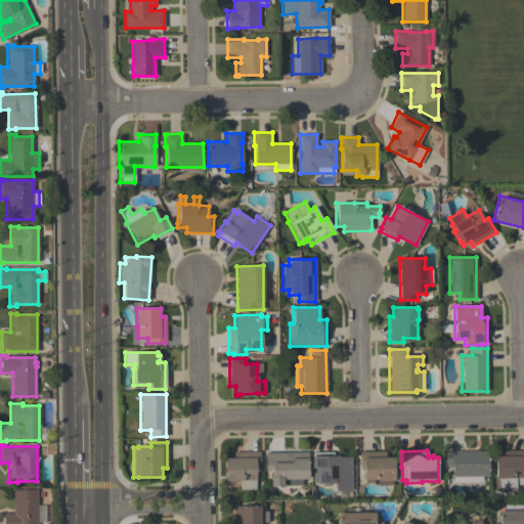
[(523,450),(523,484),(518,484),(518,490),(494,491),(494,477),(495,477),(494,456),(503,456),(503,450),(523,450)]
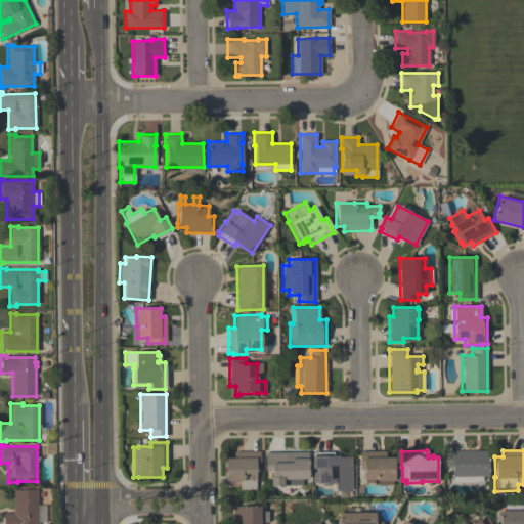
[(255,489),(239,489),(239,481),(224,481),(224,457),(233,457),(233,451),(259,451),(259,468),(255,468),(255,489)]
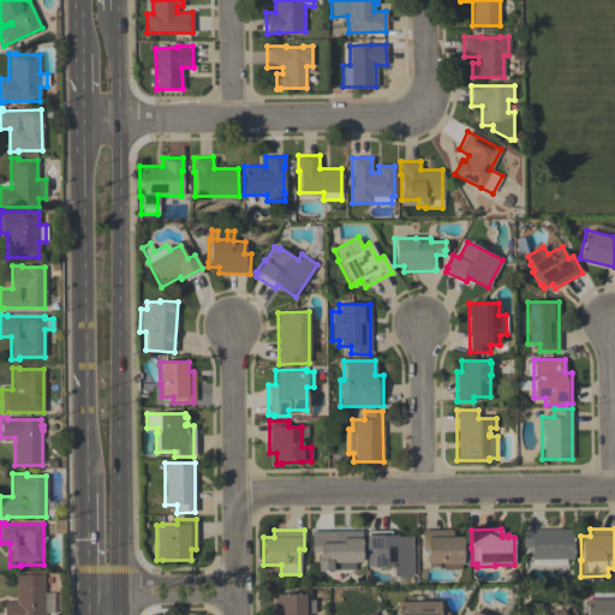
[(362,562),(354,562),(354,569),(333,569),(333,572),(317,572),(317,560),(320,560),(320,551),(311,551),(311,531),(362,530),(362,562)]
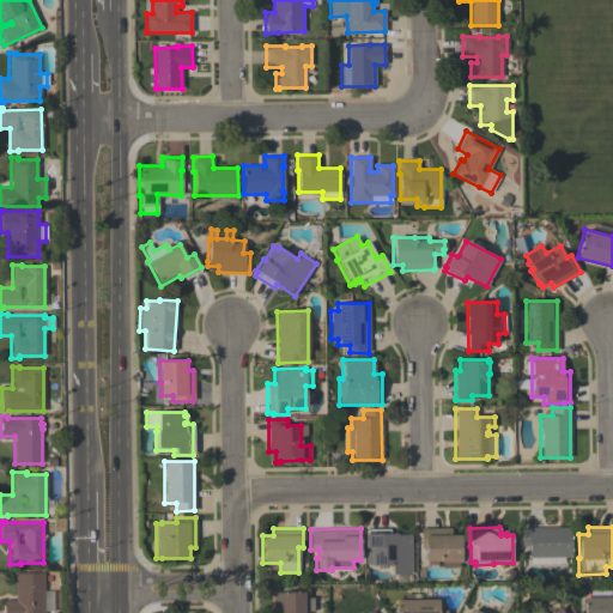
[(459,568),(442,568),(442,563),(437,563),(437,565),(426,565),(426,562),(425,562),(425,548),(420,548),(420,528),(450,528),(450,535),(461,535),(461,562),(459,562),(459,568)]
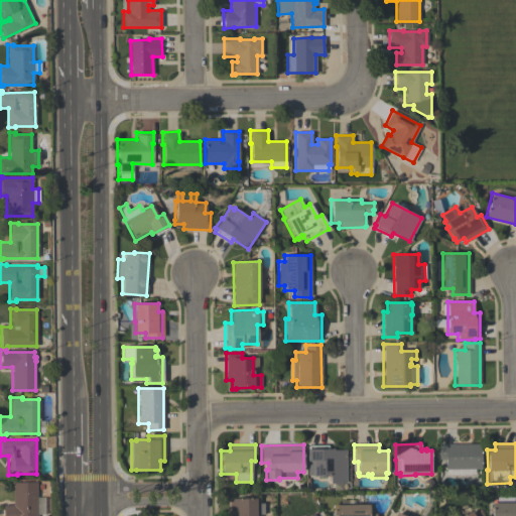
[(481,444),(481,469),(445,469),(445,460),(438,460),(438,444),(481,444)]
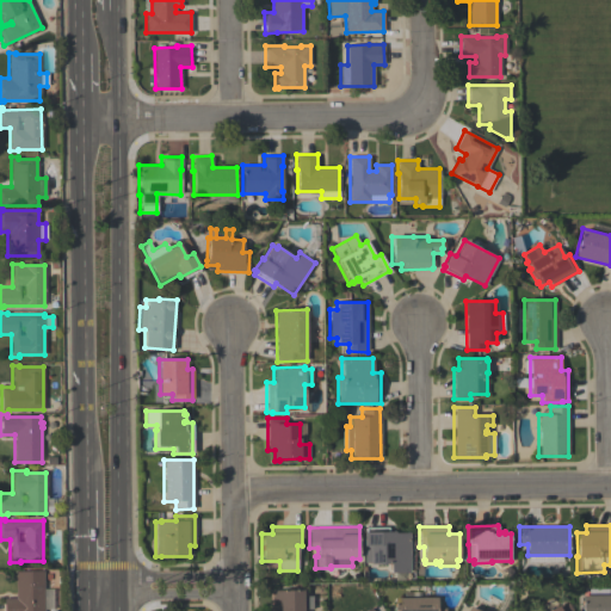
[(409,532),(409,573),(390,573),(390,565),(370,565),(370,562),(365,562),(365,547),(363,547),(363,532),(365,532),(365,528),(388,528),(388,531),(394,531),(394,532),(409,532)]
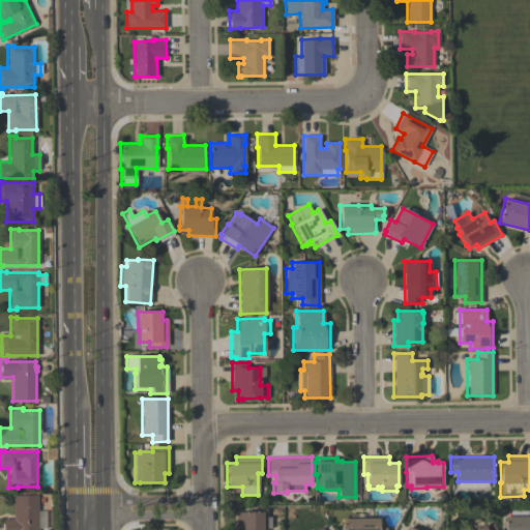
[(2,529),(2,519),(13,519),(12,495),(37,495),(38,510),(46,510),(46,528),(37,528),(37,529),(2,529)]
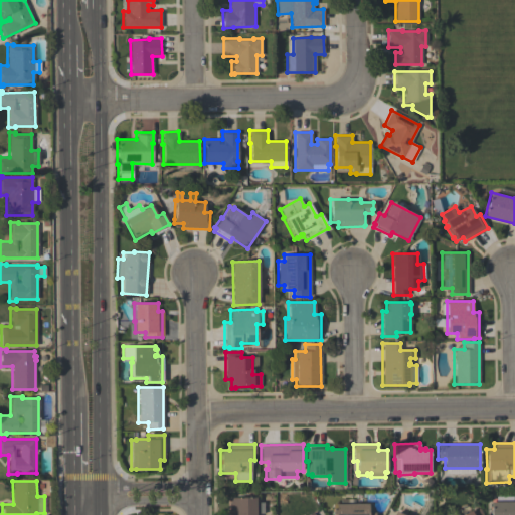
[(230,514),(230,498),(255,498),(255,503),(264,503),(264,514),(255,514),(230,514)]
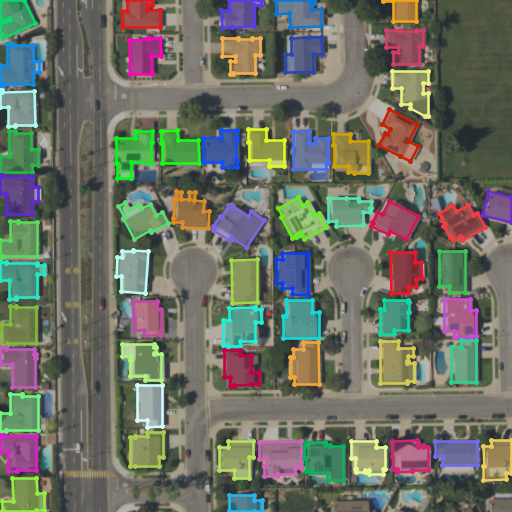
[(366,509),(373,509),(373,511),(330,511),(330,501),(338,501),(338,496),(352,496),(352,501),(366,500),(366,509)]
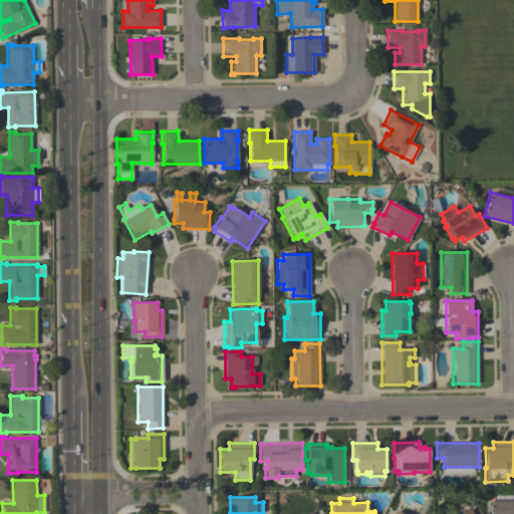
[(513,513),(489,513),(489,501),(513,500),(513,513)]
